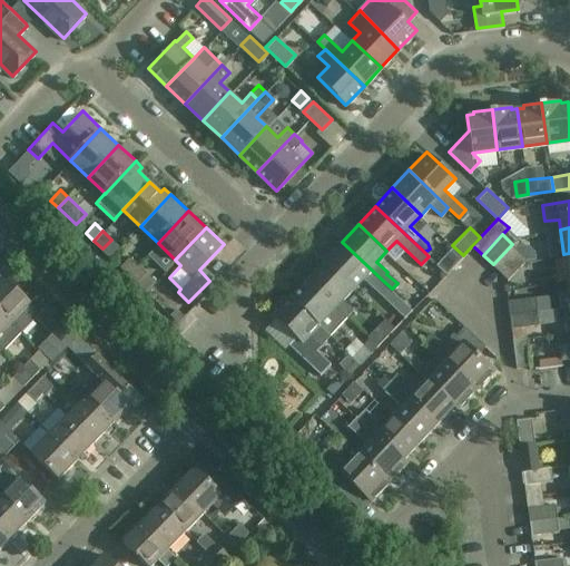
[(342,242),(324,260),(353,286),(362,276),(373,286),(381,279),(342,242)]
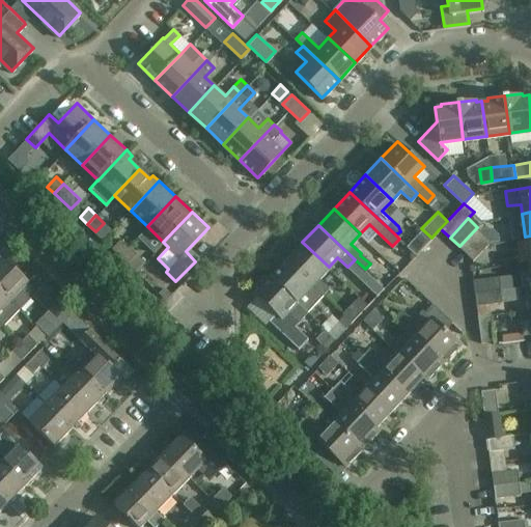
[(482,232),(477,227),(459,246),(473,258),(496,233),(488,226),(482,232)]
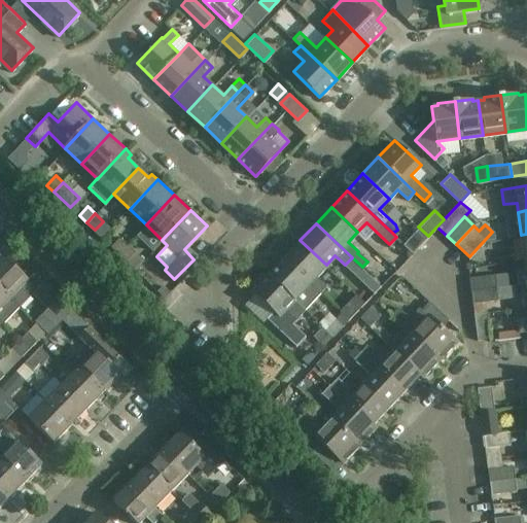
[(418,247),(428,236),(418,227),(408,238),(418,247)]
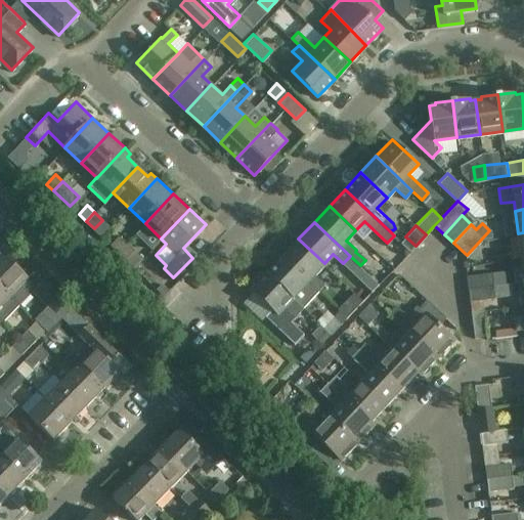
[(111,245),(118,252),(127,242),(120,234),(111,245)]
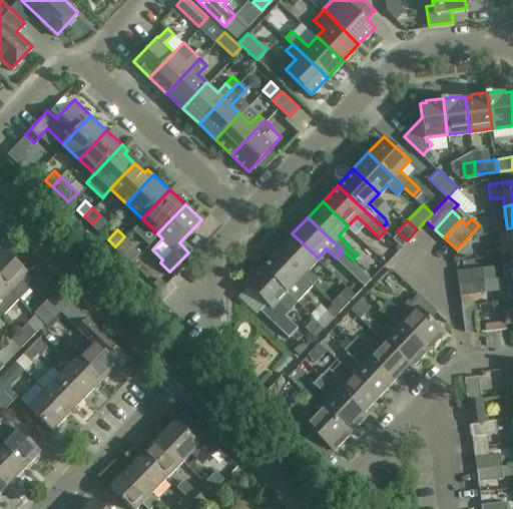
[(277,249),(312,284),(318,278),(308,268),(318,258),(292,233),(277,249)]
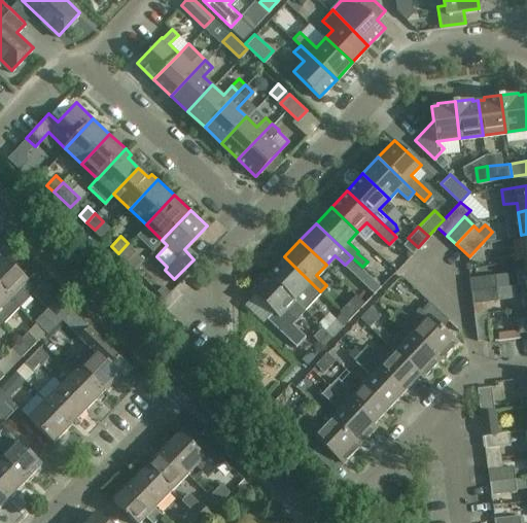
[(128,243),(118,253),(127,260),(136,250),(128,243)]
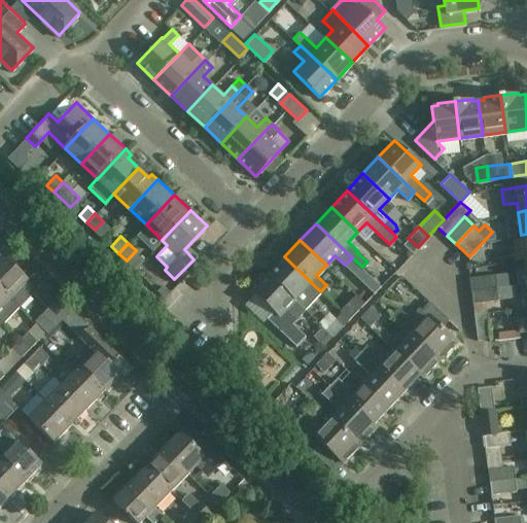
[(0,256),(0,286),(9,295),(18,303),(20,306),(30,294),(26,291),(33,284),(2,254),(0,256)]
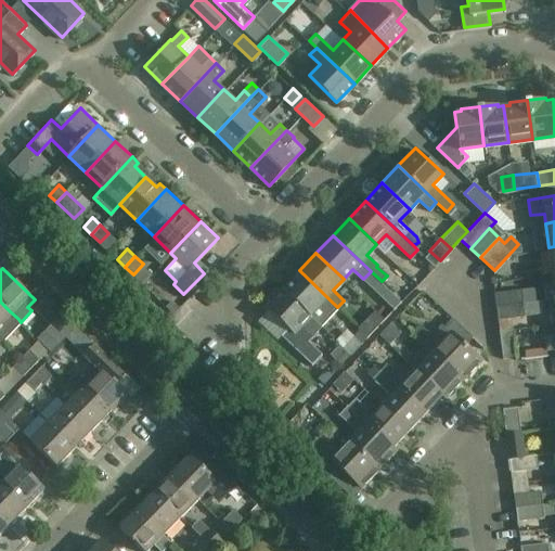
[(299,270),(283,289),(321,324),(337,307),(299,270)]
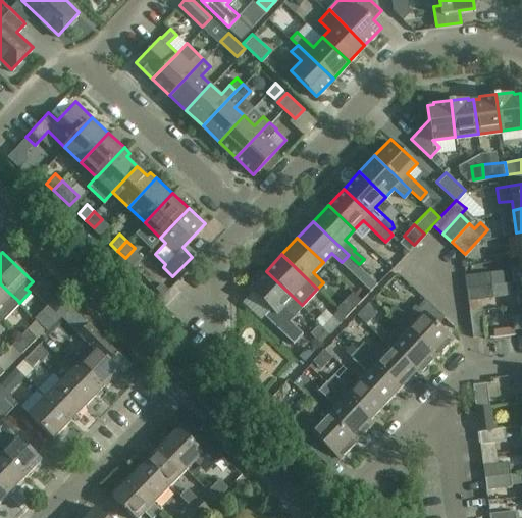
[(357,277),(370,290),(377,282),(364,270),(357,277)]
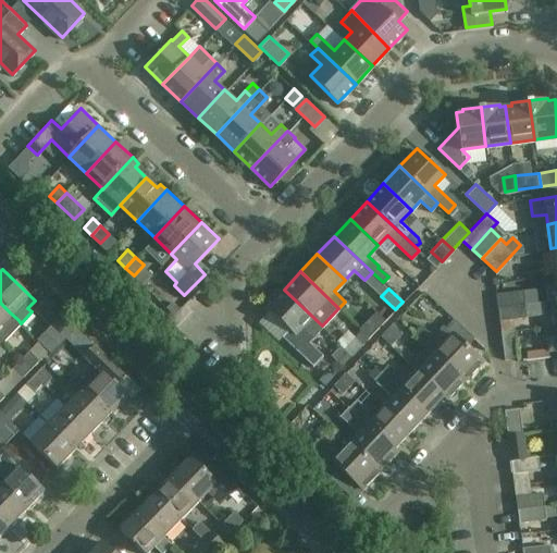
[(497,306),(524,302),(523,289),(496,292),(497,306)]
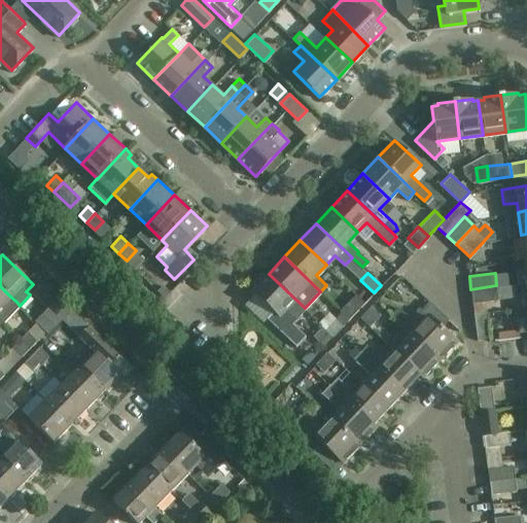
[(269,274),(252,290),(274,311),(268,317),(295,344),(305,335),(291,322),(305,308),(269,274)]
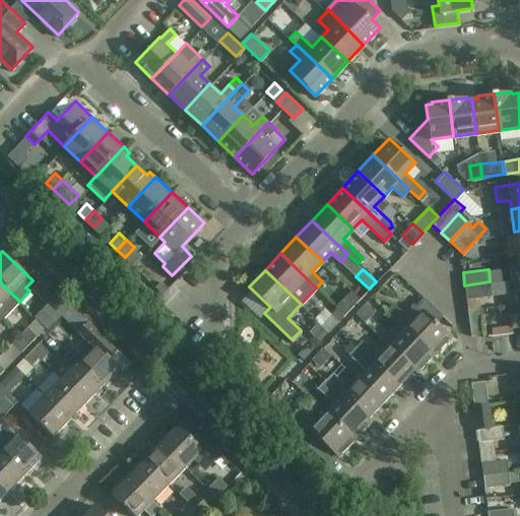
[(54,311),(66,299),(44,275),(31,287),(54,311)]
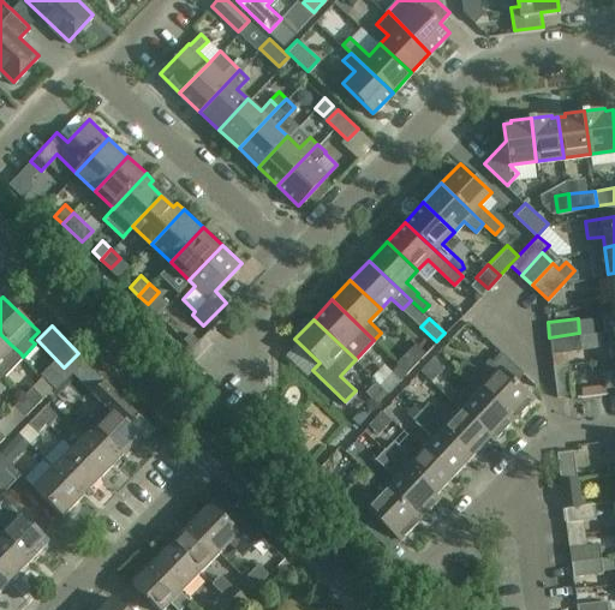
[(579,333),(549,338),(551,352),(581,348),(579,333)]
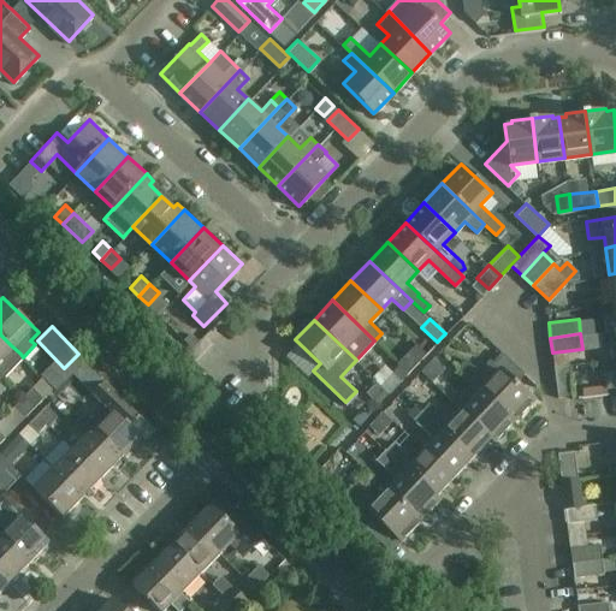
[(0,372),(1,373),(21,354),(11,345),(0,334),(0,372)]
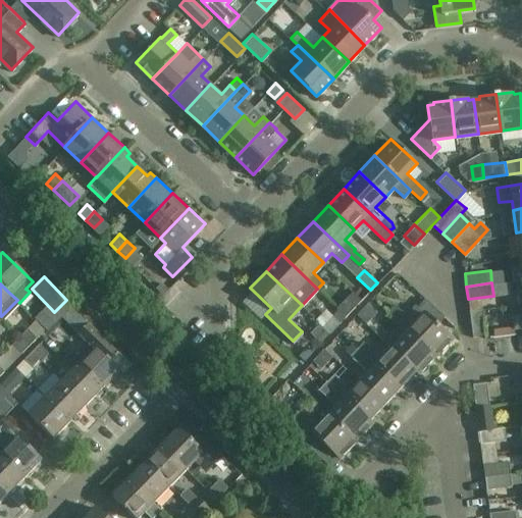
[(346,315),(361,299),(352,291),(336,307),(346,315)]
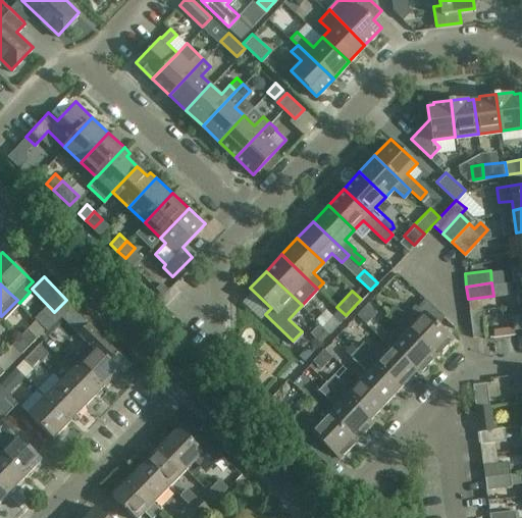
[(422,312),(414,321),(406,313),(399,321),(435,356),(452,339),(436,324),(445,315),(425,298),(417,307),(422,312)]
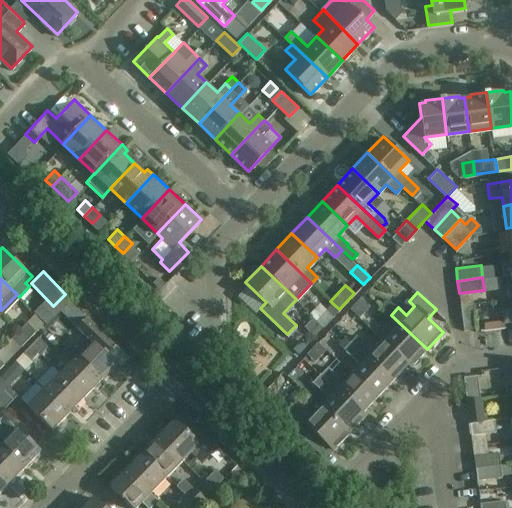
[(463,328),(476,326),(473,301),(460,303),(463,328)]
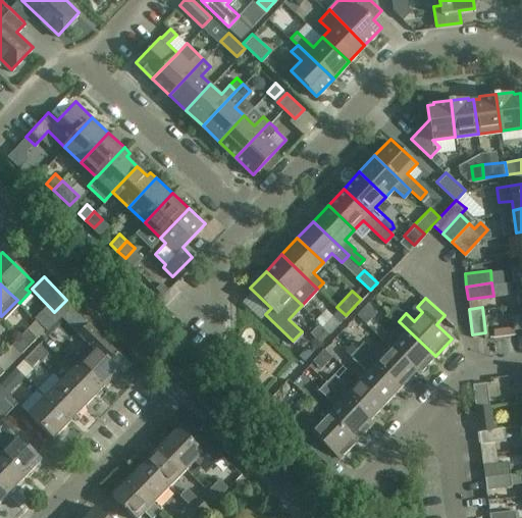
[(521,311),(512,313),(514,327),(521,326),(521,311)]
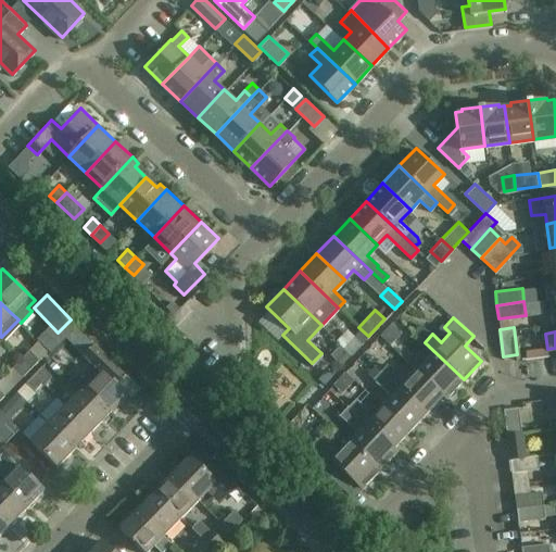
[(362,342),(354,336),(343,347),(351,353),(362,342)]
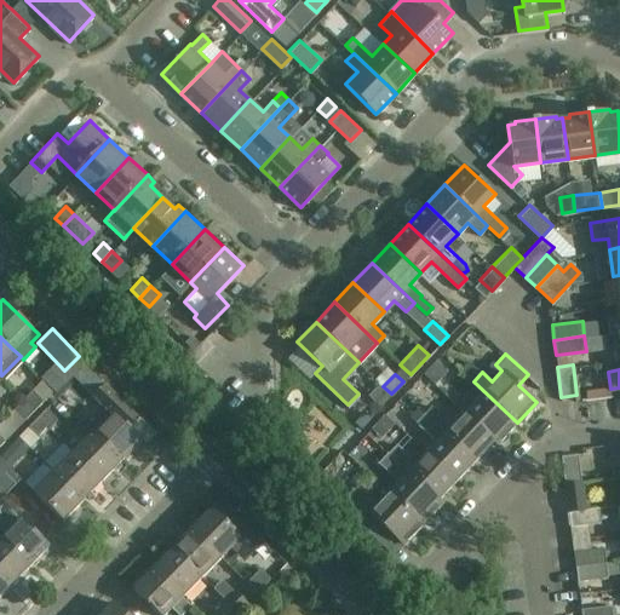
[(498,443),(517,423),(474,381),(464,391),(474,401),(464,411),(493,440),(498,443)]
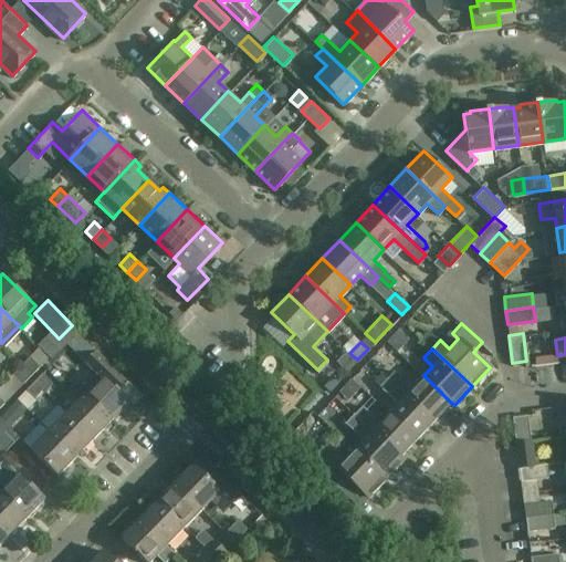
[(80,387),(84,392),(111,418),(128,399),(117,388),(126,378),(96,350),(86,360),(96,370),(80,387)]
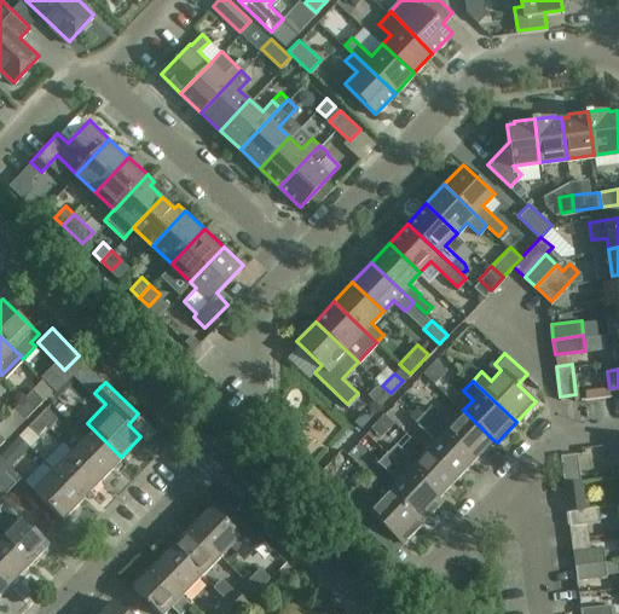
[(19,392),(24,397),(35,407),(44,399),(28,383),(19,392)]
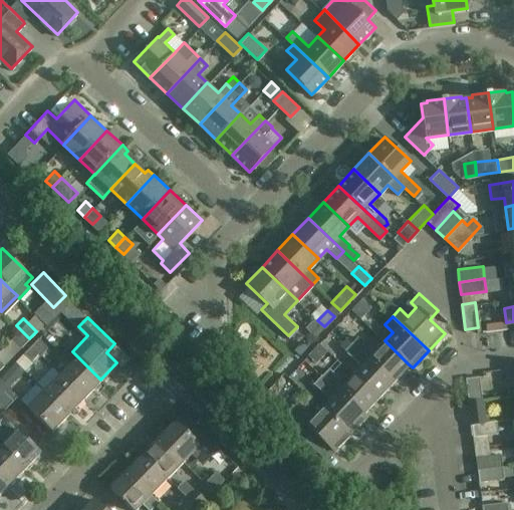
[(13,354),(29,338),(20,329),(4,346),(13,354)]
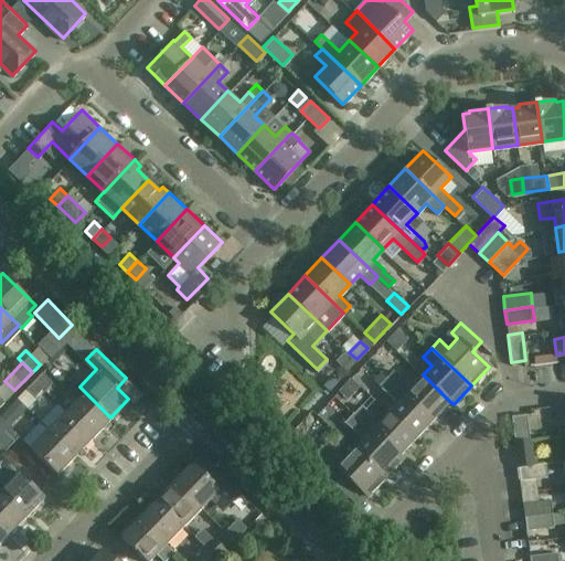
[(34,378),(44,388),(52,379),(43,369),(34,378)]
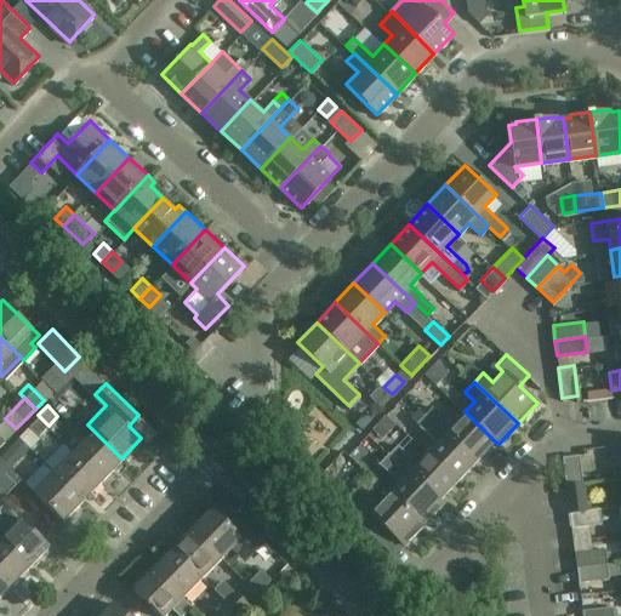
[(476,460),(494,440),(465,411),(455,422),(445,412),(443,415),(432,405),(426,412),(476,460)]
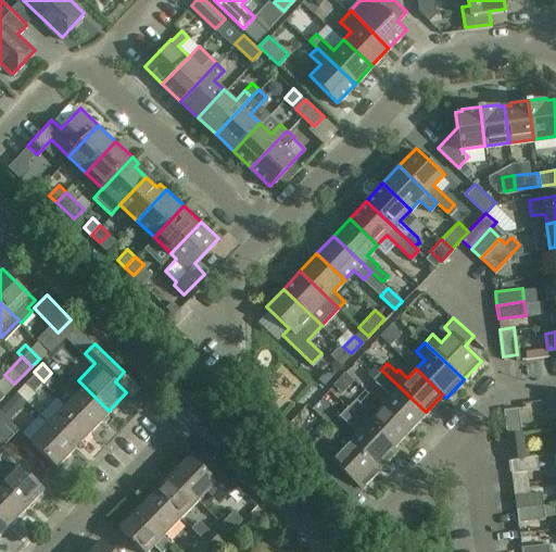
[(426,412),(381,369),(373,378),(391,396),(382,405),(409,429),(426,412)]
